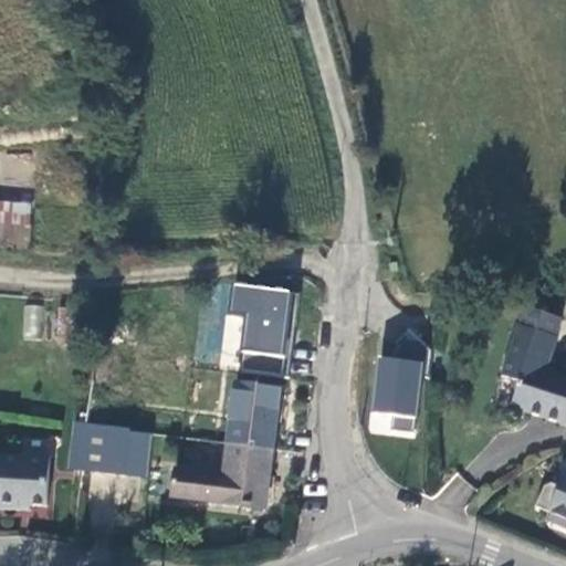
[(0,226),(29,228),(30,207),(0,203),(0,226)]
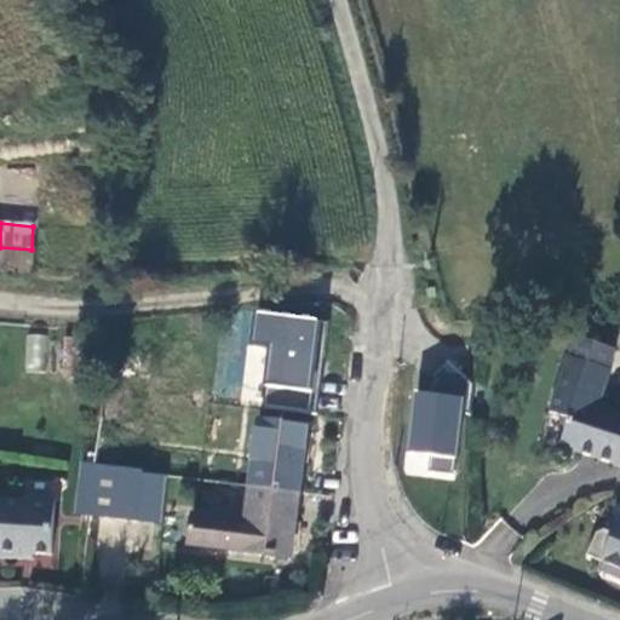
[(0,273),(29,275),(32,250),(0,247),(0,273)]
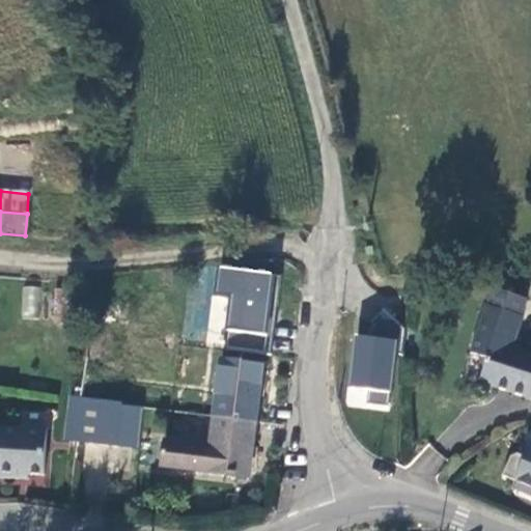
[(217,267),(214,301),(225,302),(222,342),(268,346),(274,271),(217,267)]
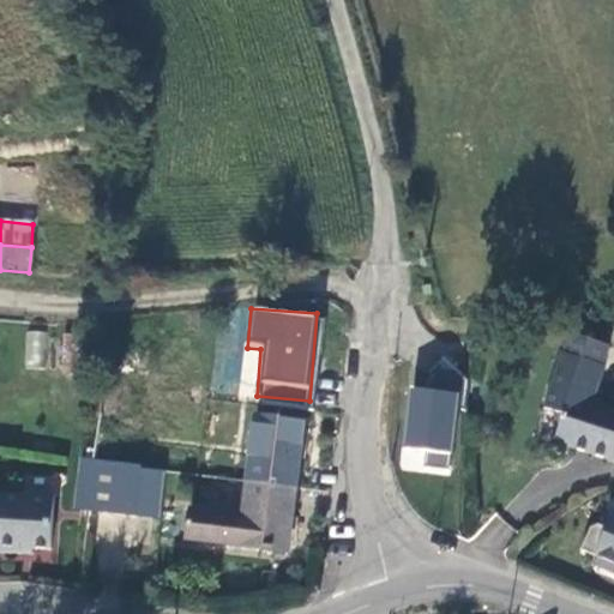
[(48,367),(48,331),(24,330),(24,367),(48,367)]
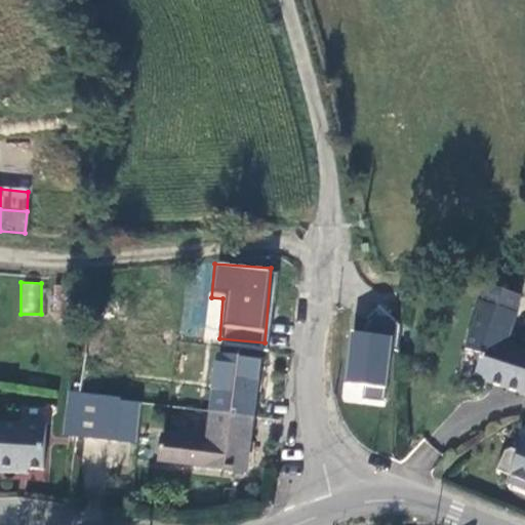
[(474,376),(524,394),(524,348),(508,342),(518,314),(482,301),(466,348),(482,354),(474,376)]
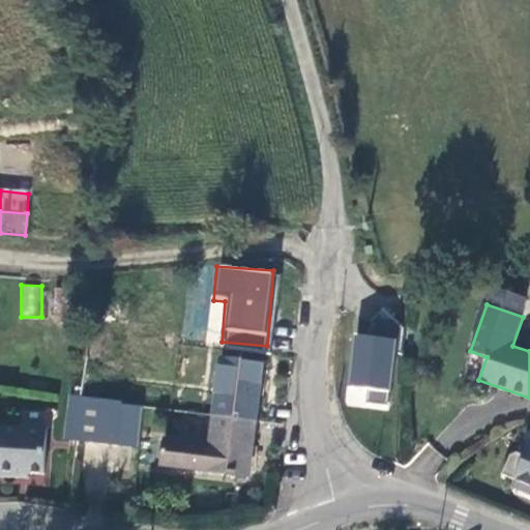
[(398,337),(400,323),(374,319),(372,333),(398,337)]
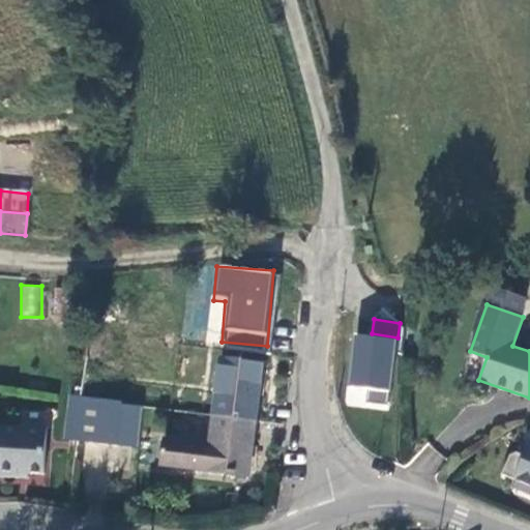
[(346,406),(389,410),(394,336),(351,333),(346,406)]
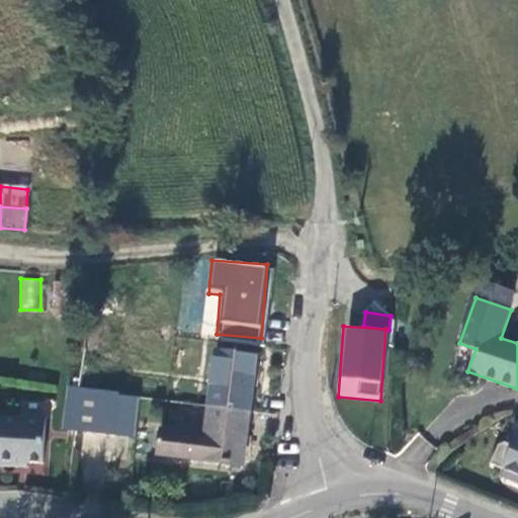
[(205,409),(244,414),(251,359),(213,353),(205,409)]
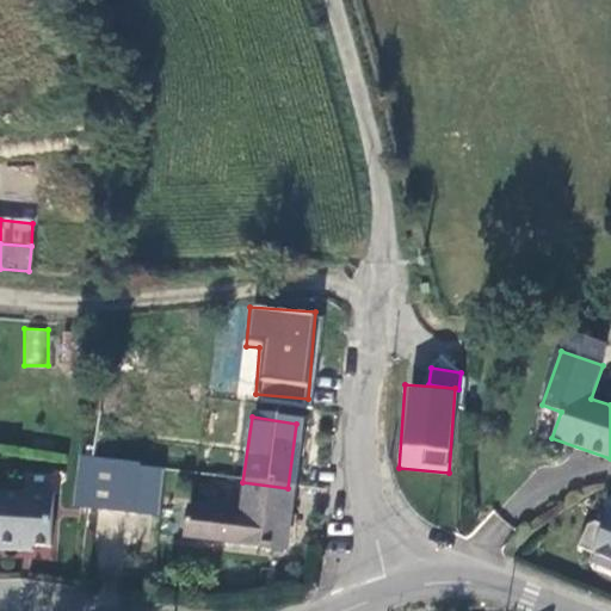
[(115,466),(86,462),(81,500),(80,508),(128,514),(134,468),(115,466)]
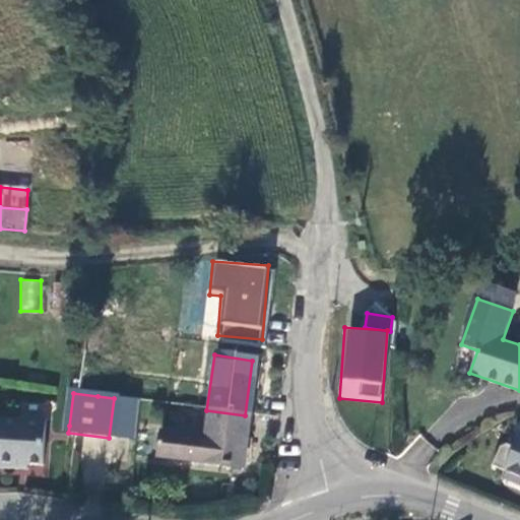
[(133,401),(114,398),(109,438),(128,440),(133,401)]
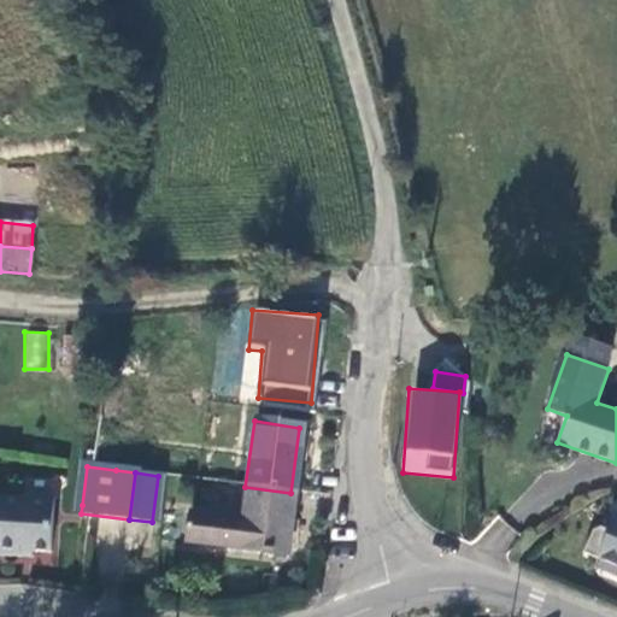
[(281,559),(291,493),(245,487),(240,524),(184,517),(181,547),(281,559)]
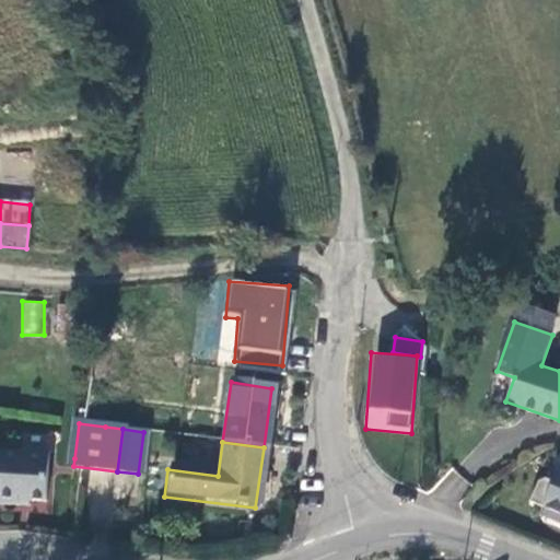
[(1,455),(0,454),(0,504),(21,505),(21,500),(31,501),(48,502),(51,453),(25,451),(23,453),(1,452),(1,455)]
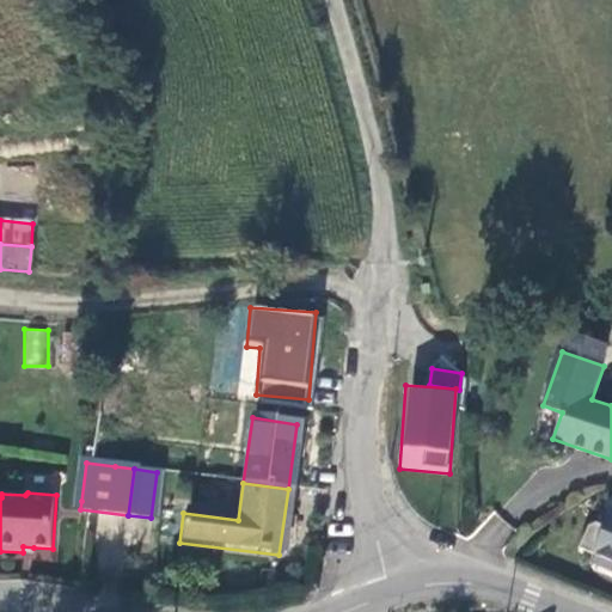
[(598,520),(589,524),(580,546),(611,560),(611,510),(606,525),(598,520)]
